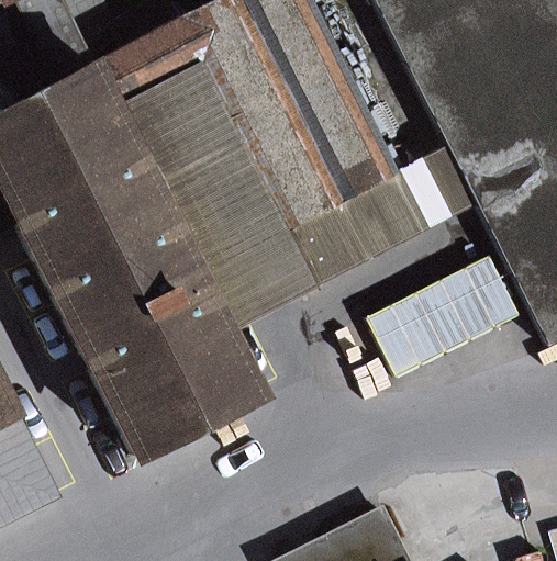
[(393,172),(307,0),(218,0),(170,24),(162,7),(120,27),(106,0),(0,0),(0,523),(57,495),(0,382),(0,222),(13,214),(48,283),(98,381),(136,457),(196,426),(258,395),(227,335),(224,327),(112,107),(201,63),(235,132),(283,228),(393,172)]
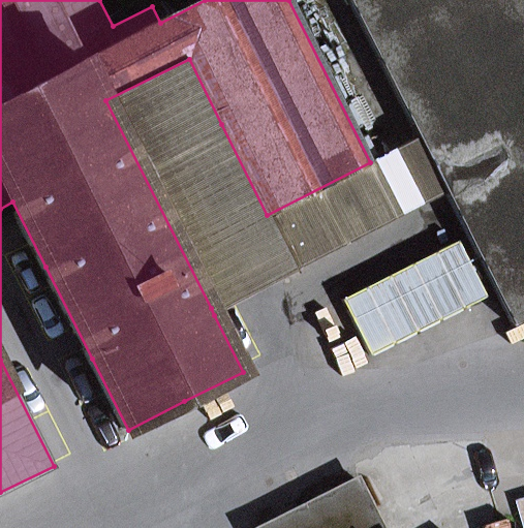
[(352,0),(420,135),(432,158),(449,192),(517,327),(523,322),(523,0),(352,0)]
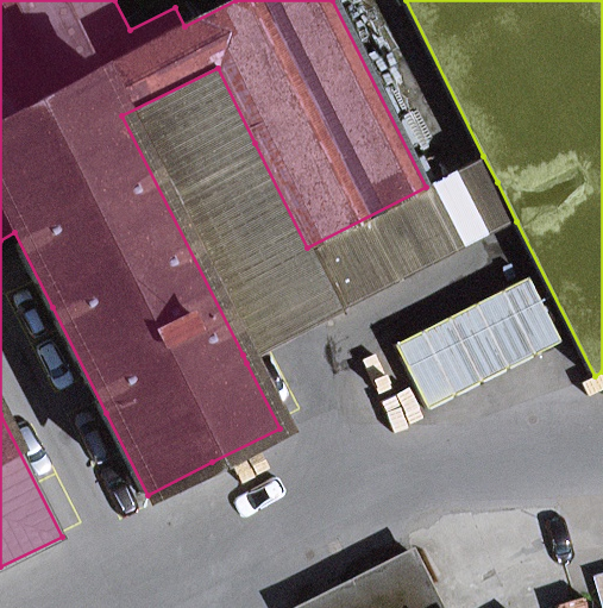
[(483,156),(426,187),(307,248),(255,143),(218,68),(121,116),(243,355),(246,363),(516,221),(497,182),(483,156)]
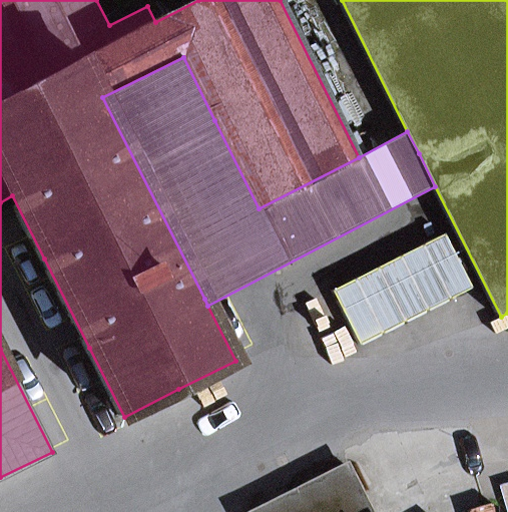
[(375,339),(483,286),(455,228),(347,282),(375,339)]
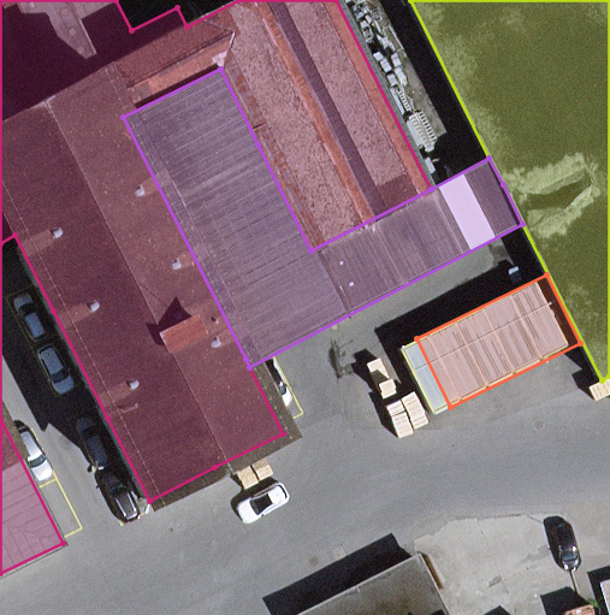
[(319,614),(452,614),(426,561),(319,614)]
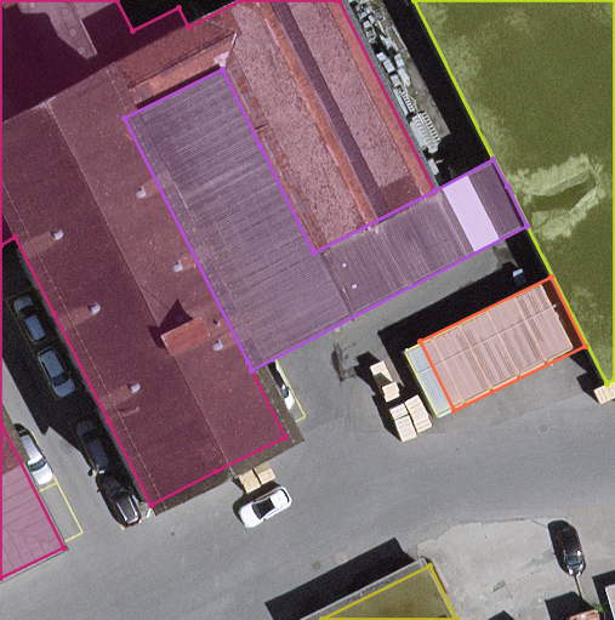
All buildings are outlined.
